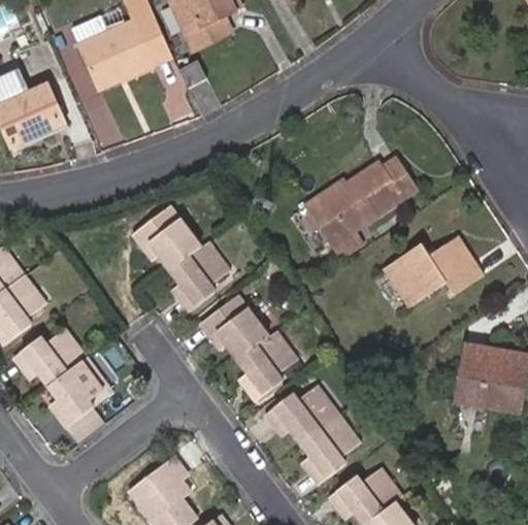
[(154,56),(171,48),(149,0),(128,0),(137,20),(81,44),(97,81),(124,69),(127,75),(157,62),(154,56)]
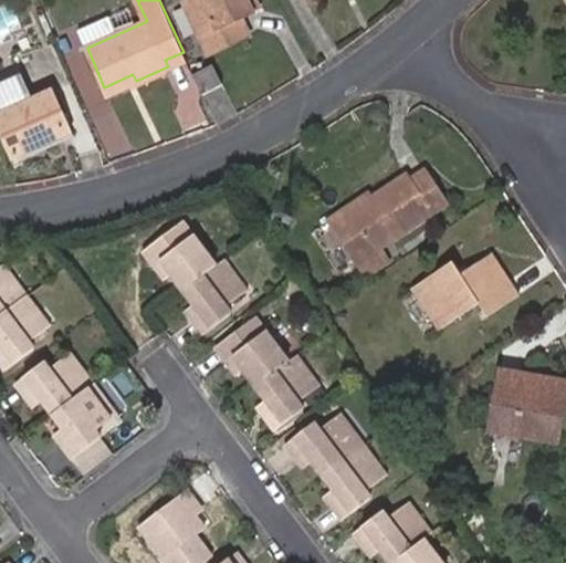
[(250,33),(241,16),(253,10),(248,0),(184,0),(210,53),(250,33)]
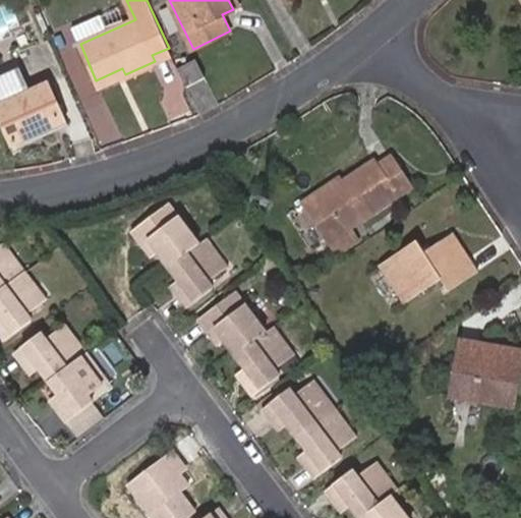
[(238,6),(235,0),(228,0),(233,9),(238,6)]
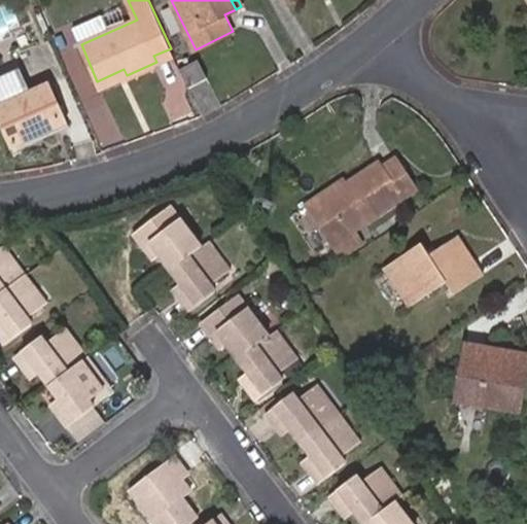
[(156,62),(174,55),(171,48),(153,56),(156,62)]
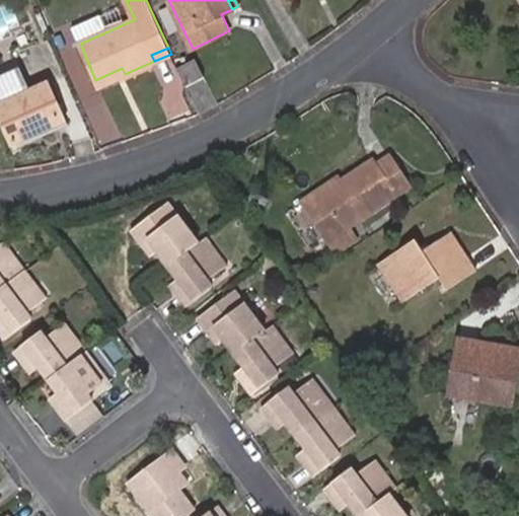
[(205,75),(195,58),(177,67),(187,84),(205,75)]
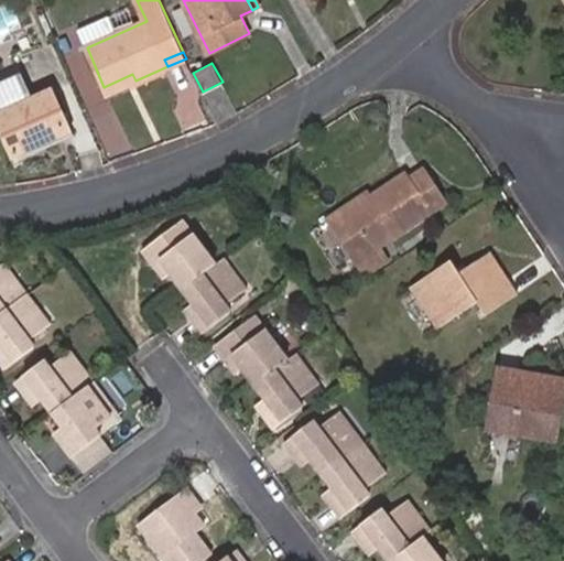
[(74,131),(54,88),(33,97),(22,71),(0,81),(0,131),(12,159),(74,131)]
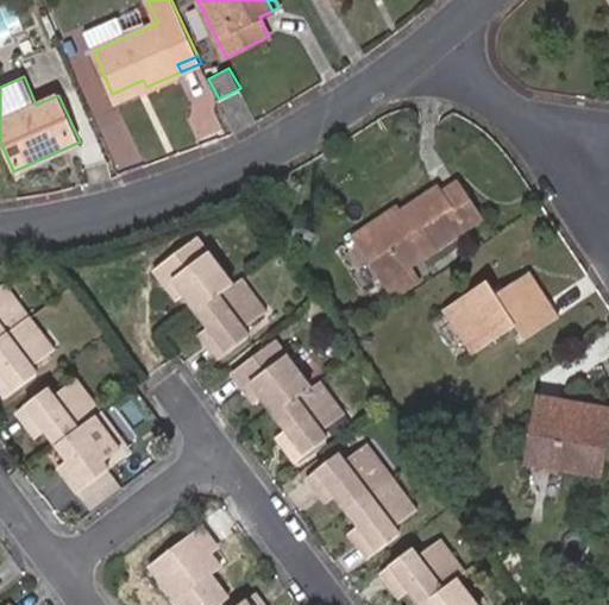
[(115,101),(146,87),(143,80),(112,94),(115,101)]
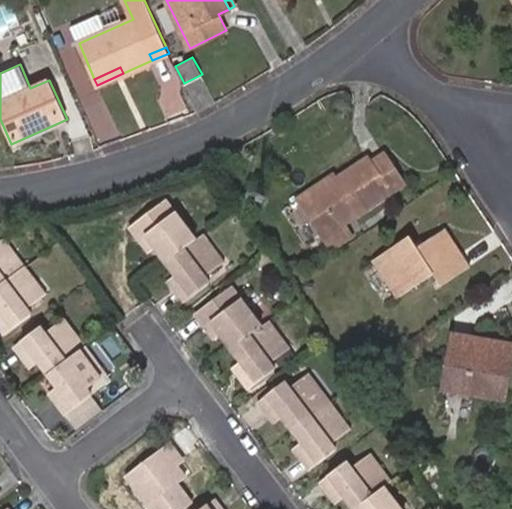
[(344,223),(404,182),(384,153),(370,162),(367,157),(336,178),(339,183),(304,207),(331,248),(351,234),(344,223)]
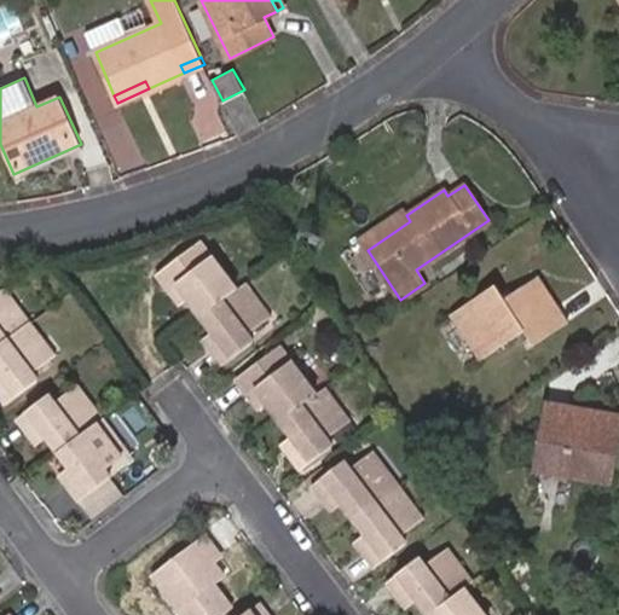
[(368,250),(410,221),(406,215),(403,209),(359,238),(368,250)]
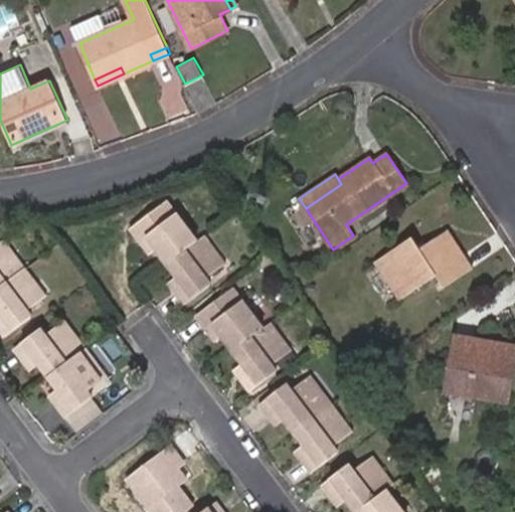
[(155,247),(166,262),(196,239),(166,199),(130,225),(140,239),(146,234),(155,247)]
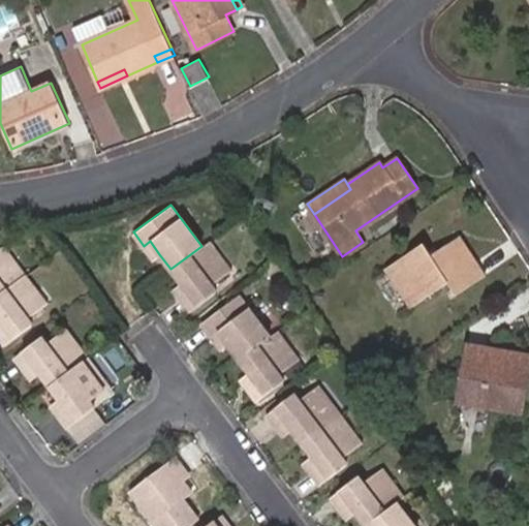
[(408,307),(448,281),(456,294),(487,275),(461,235),(431,254),(424,243),(384,268),(408,307)]
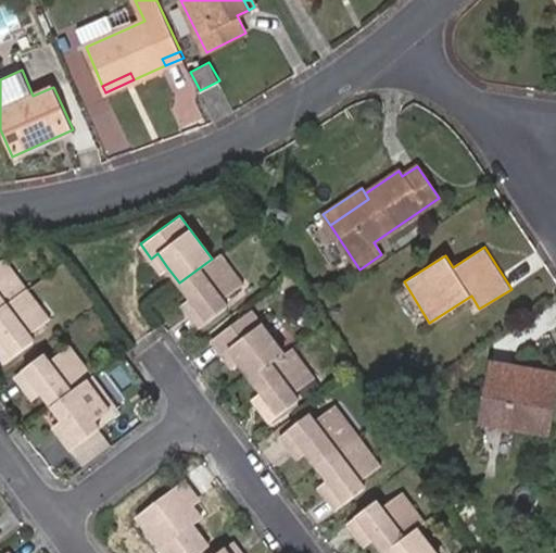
[(214,258),(236,288),(243,284),(220,252),(214,258)]
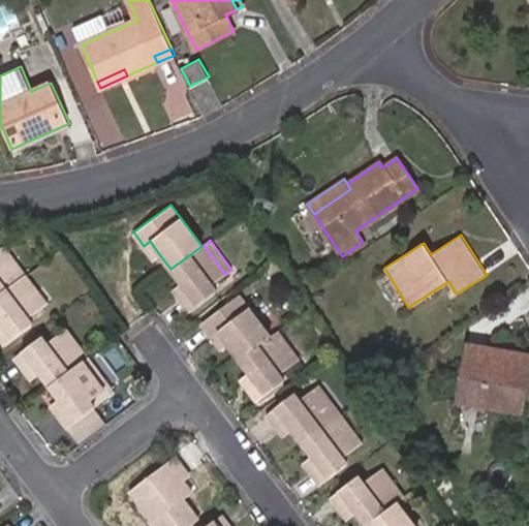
[(144,246),(153,258),(159,254),(150,241),(144,246)]
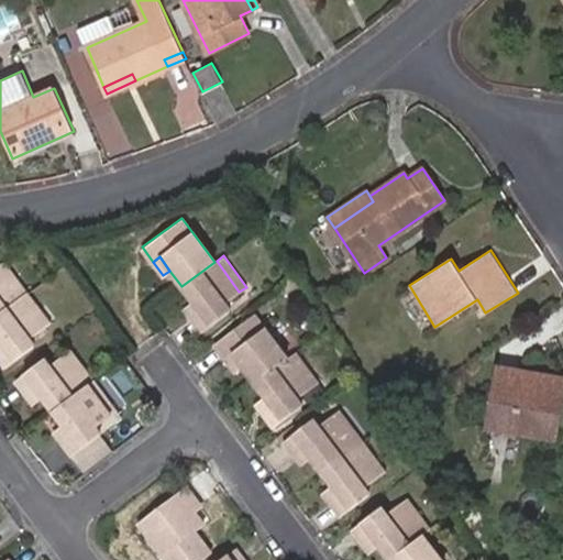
[(3,260),(0,262),(0,268),(20,296),(28,291),(3,260)]
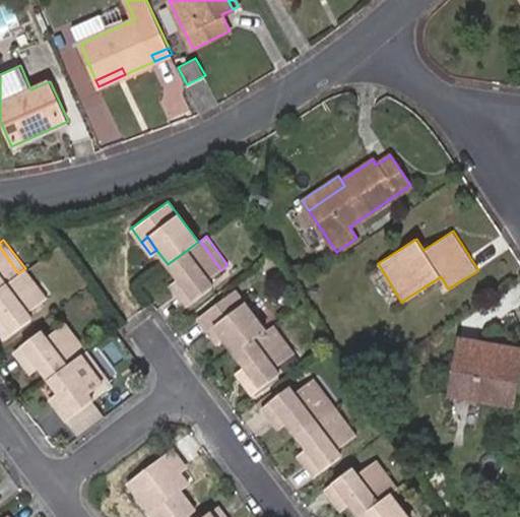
[(211,286),(206,280),(220,269),(200,241),(198,242),(168,264),(177,278),(183,286),(176,292),(185,306),(211,286)]
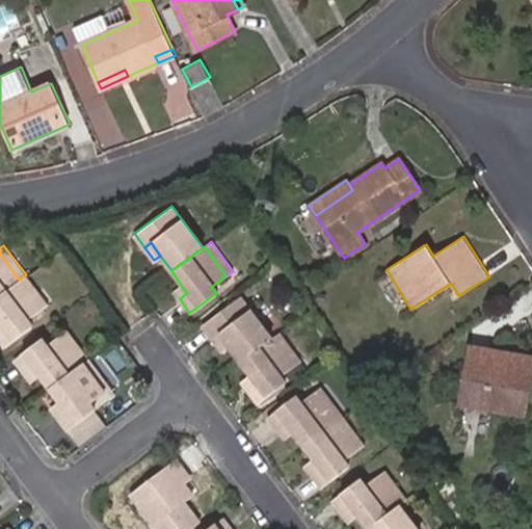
[(0,254),(0,293),(19,280),(0,254)]
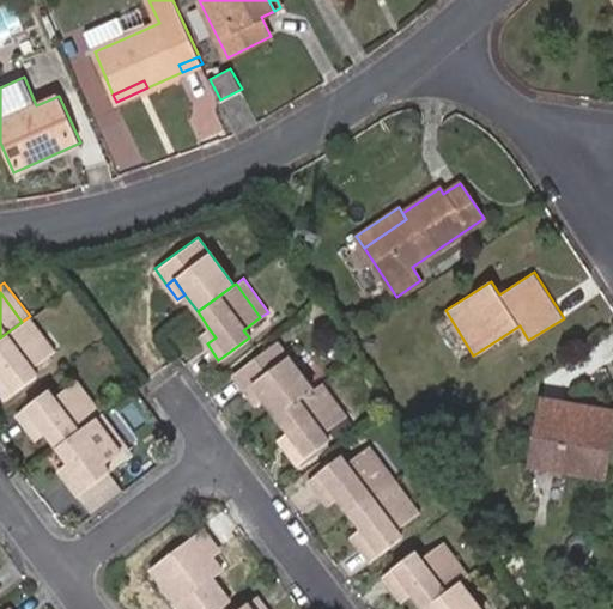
[(22,322),(47,355),(54,349),(30,316),(22,322)]
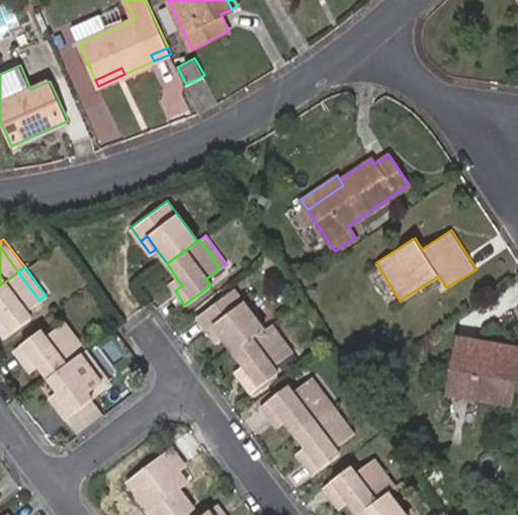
[(30,317),(25,311),(39,301),(18,272),(0,285),(0,313),(3,318),(0,320),(0,330),(4,337),(30,317)]
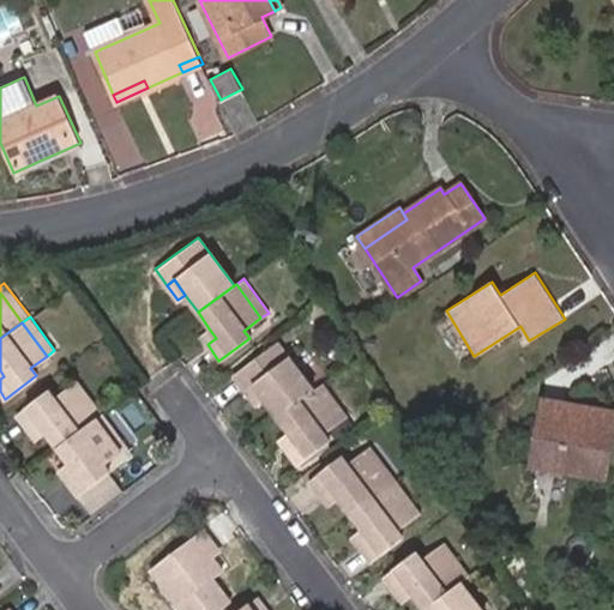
[(200,336),(208,344),(216,338),(209,328),(200,336)]
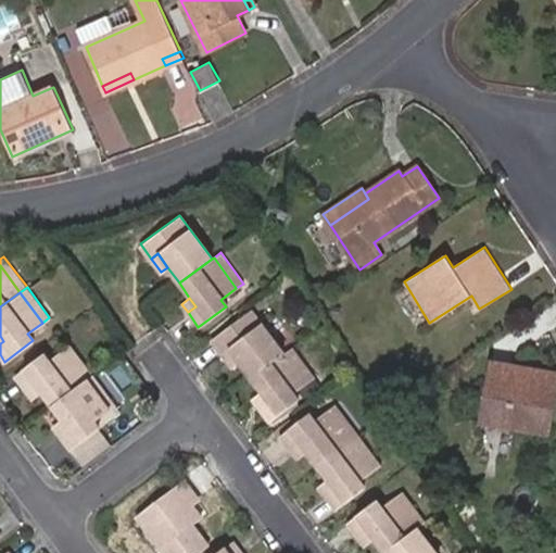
[(239,361),(251,376),(283,352),(251,309),(212,338),(223,353),(229,348),(239,361)]
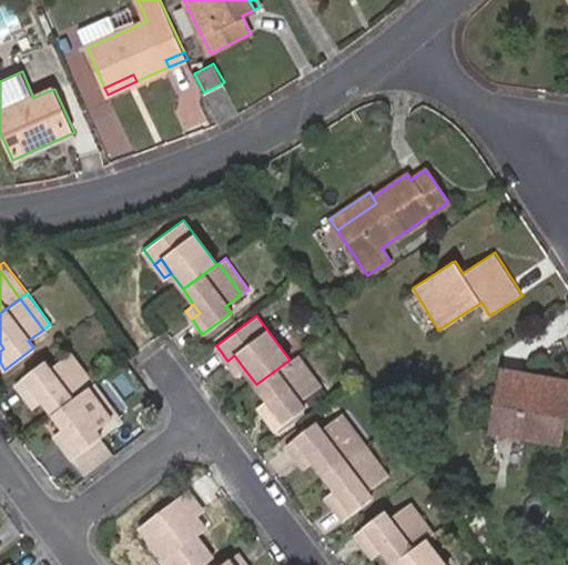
[(70,352),(63,356),(87,387),(94,382),(70,352)]
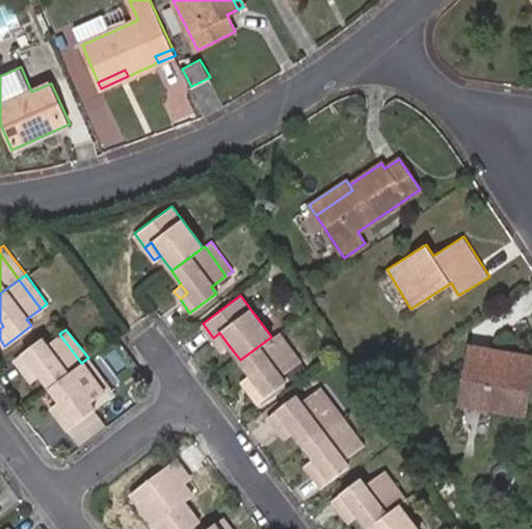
[(273,336),(295,365),(301,360),(280,331),(273,336)]
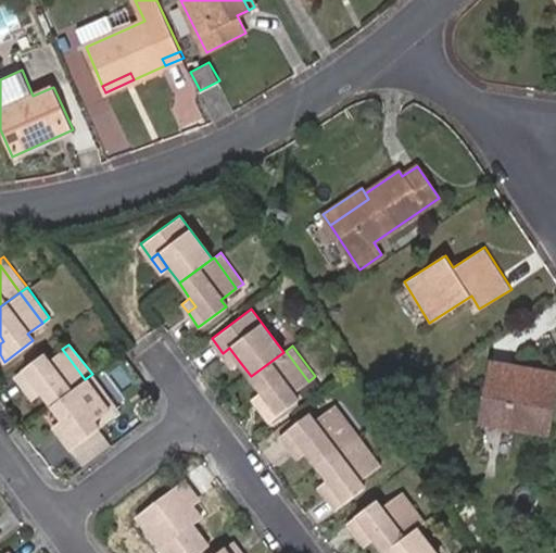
[(223,353),(232,365),(239,361),(229,348),(223,353)]
